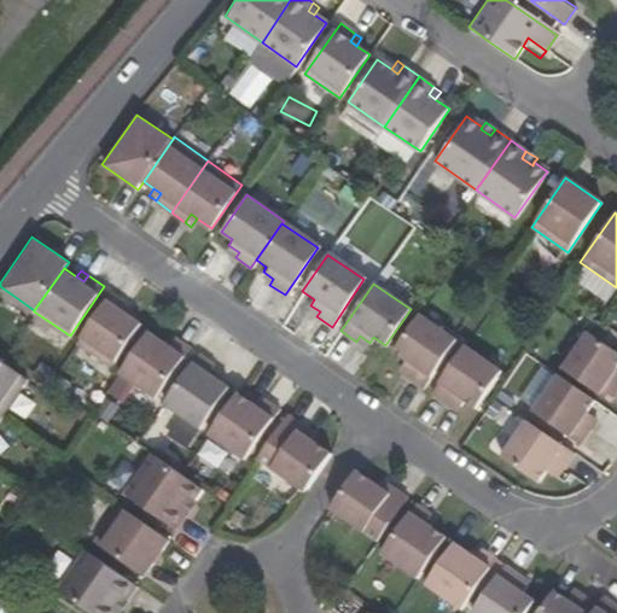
[(123,309),(128,302),(112,291),(77,340),(112,366),(143,322),(131,314),(123,309)]
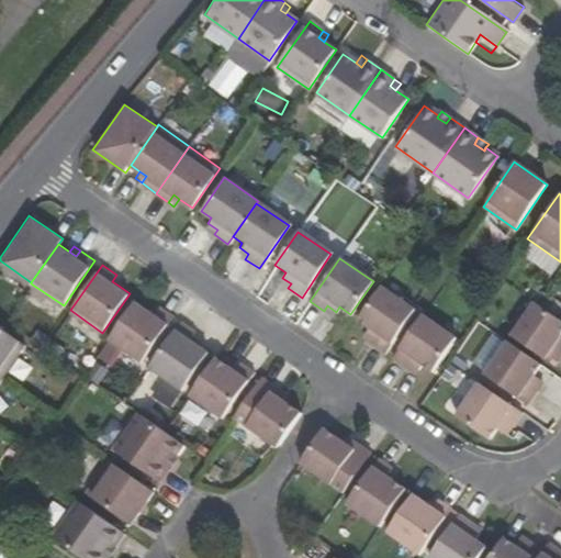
[(119,286),(123,280),(116,275),(112,281),(119,286)]
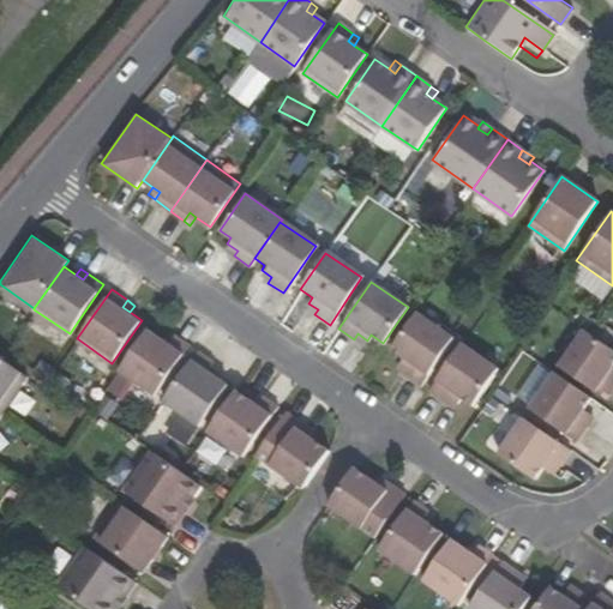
[(419,386),(451,339),(414,314),(389,350),(402,359),(397,365),(407,372),(404,377),(419,386)]
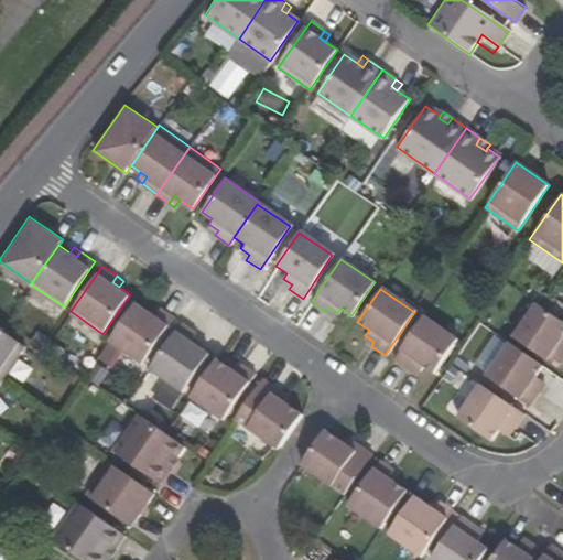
[(143,363),(174,316),(161,307),(157,313),(151,309),(138,300),(109,340),(143,363)]
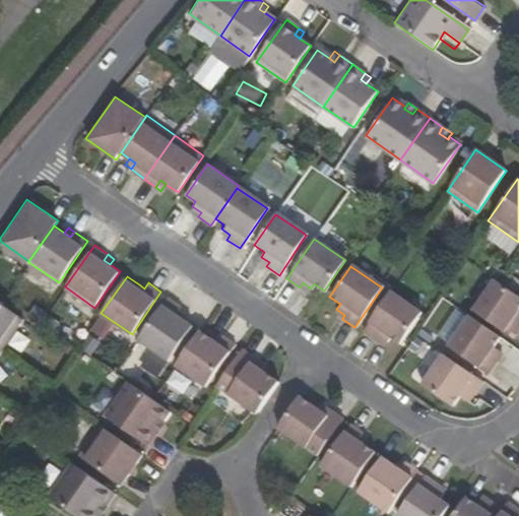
[(144,288),(148,282),(143,278),(139,284),(144,288)]
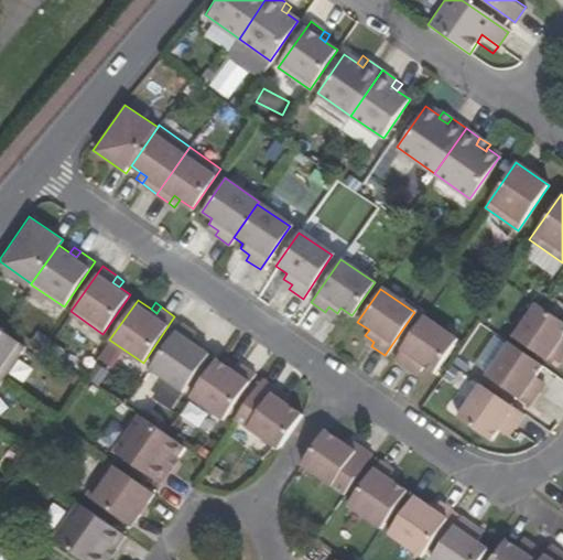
[(562,348),(562,337),(562,338),(562,337),(562,322),(541,308),(534,303),(512,336),(556,367),(562,356),(562,352),(561,351),(562,348)]
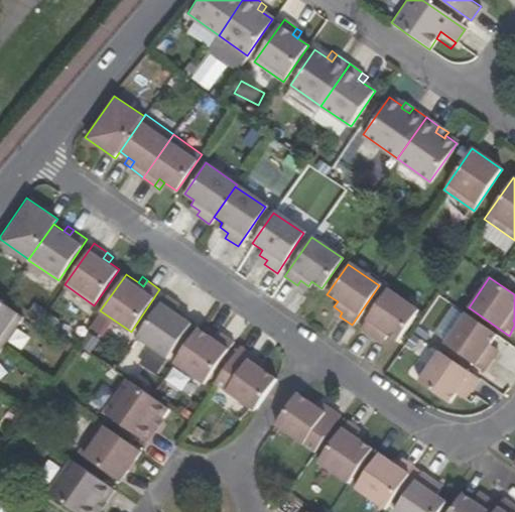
[(360,328),(372,336),(375,333),(382,338),(387,334),(397,341),(418,309),(387,288),(360,328)]
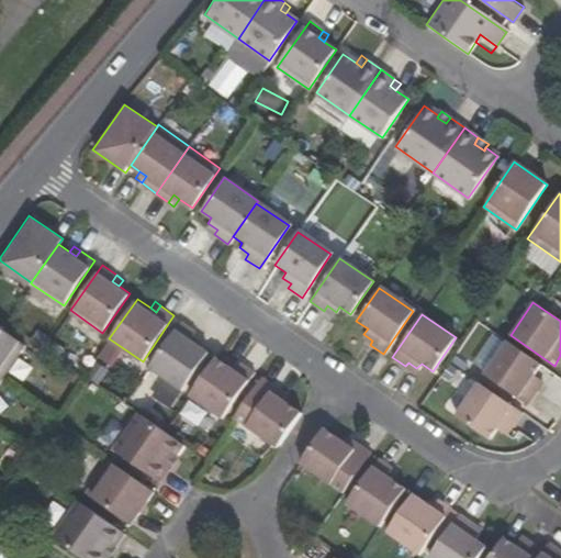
[(192,337),(197,331),(181,320),(149,366),(182,389),(210,348),(200,342),(192,337)]
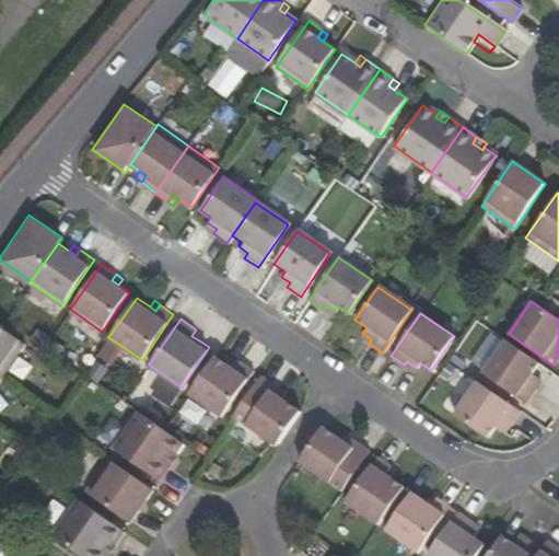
[(23,343),(0,326),(0,372),(2,373),(23,343)]
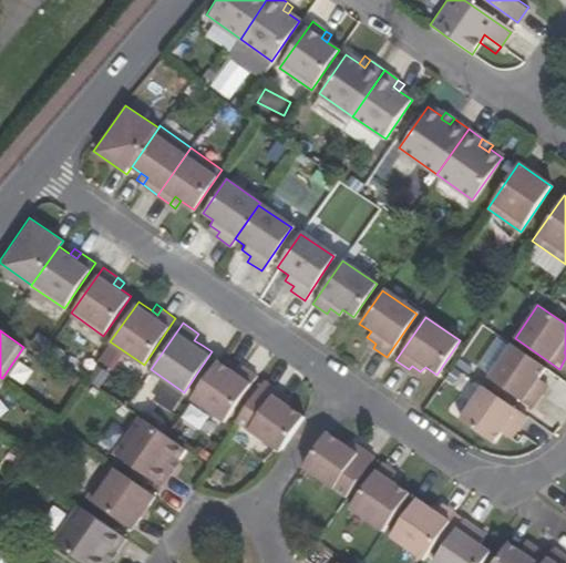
[(206,339),(198,334),(194,340),(202,345),(206,339)]
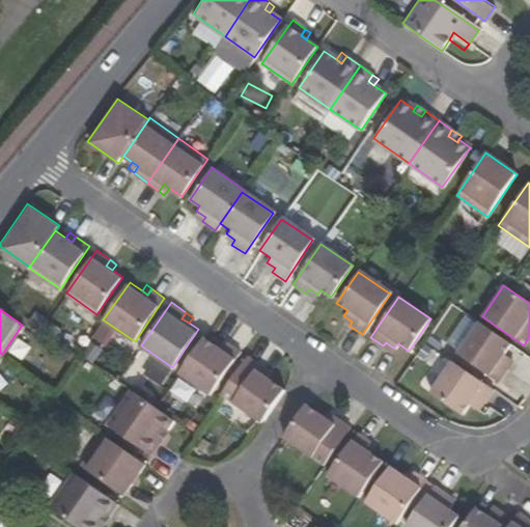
[(509,359),(504,355),(511,344),(478,322),(456,353),(498,382),(506,369),(503,367),(509,359)]
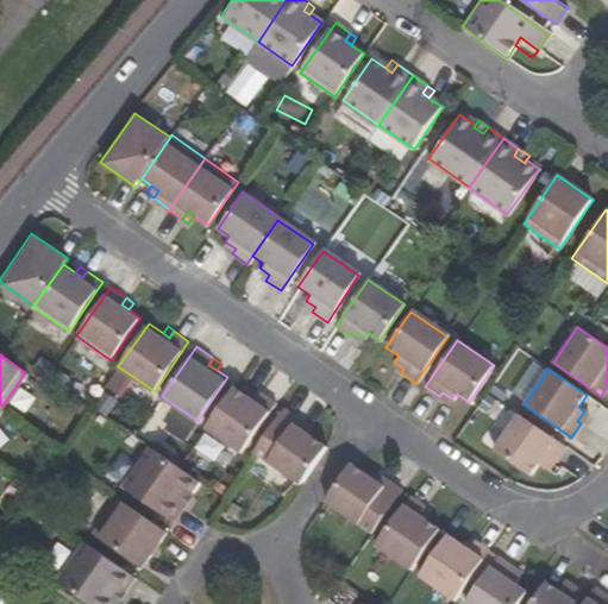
[(242,452),(276,401),(261,391),(256,398),(250,394),(236,384),(206,427),(242,452)]
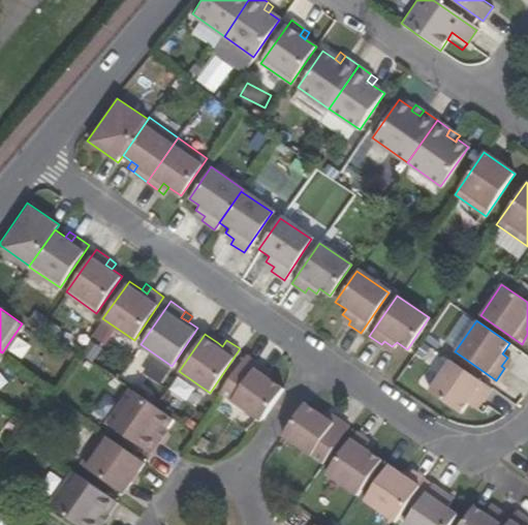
[(222,346),(226,340),(222,337),(217,342),(222,346)]
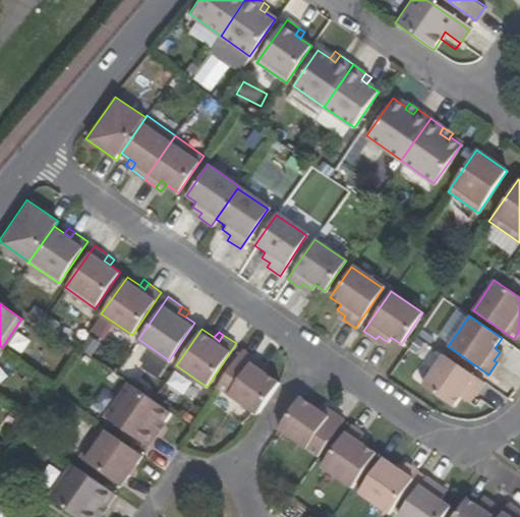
[(252,362),(256,357),(243,348),(217,385),(256,412),(279,381),(264,370),(252,362)]
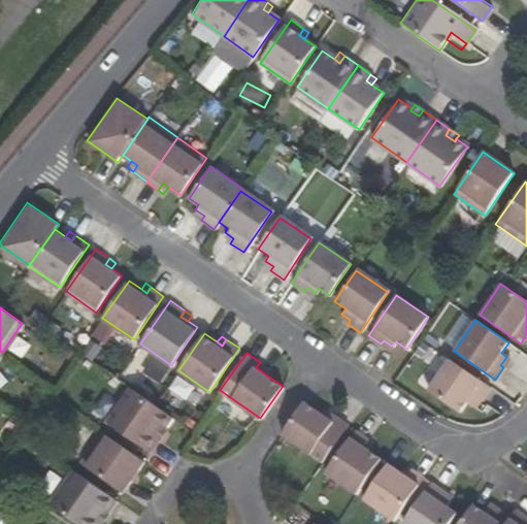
[(478,397),(482,400),(490,388),(449,359),(427,390),(460,413),(466,403),(471,406),(478,397)]
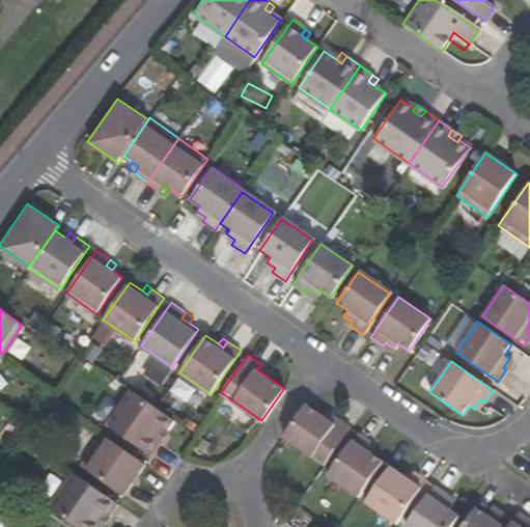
[(269,378),(273,372),(261,364),(257,369),(269,378)]
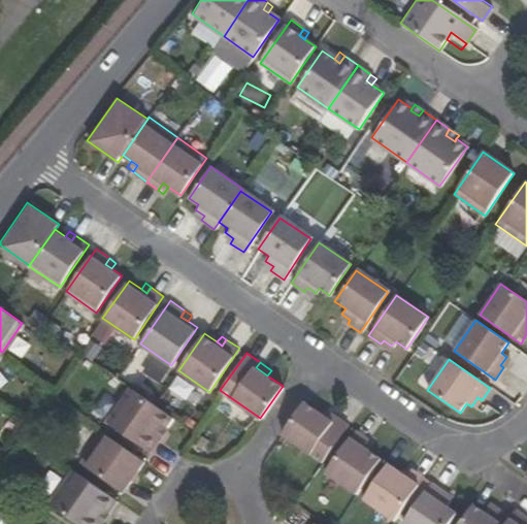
[(149,453),(158,439),(151,434),(157,426),(160,429),(168,417),(154,406),(129,389),(105,423),(149,453)]
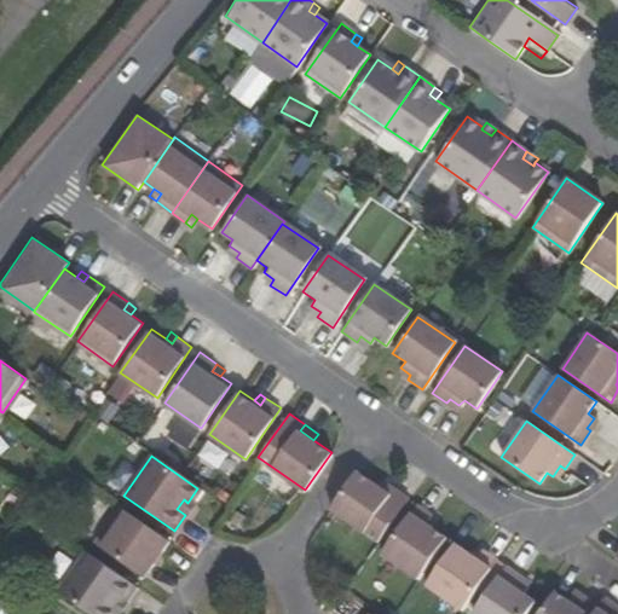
[(387,493),(374,484),(354,470),(329,508),(376,540),(406,497),(392,487),(387,493)]
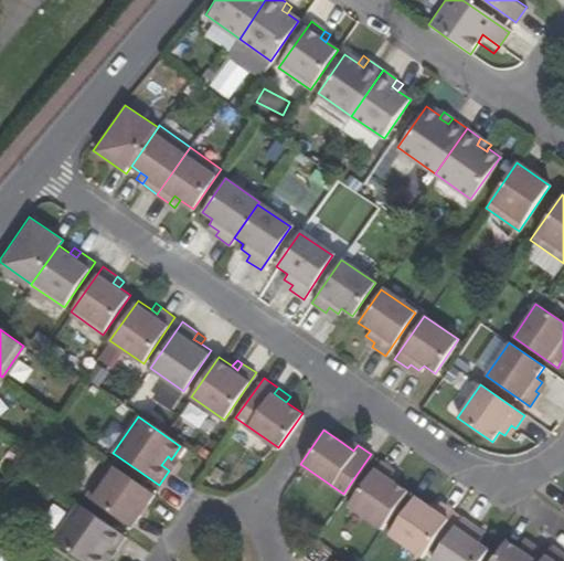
[(346,436),(341,442),(353,451),(358,445),(346,436)]
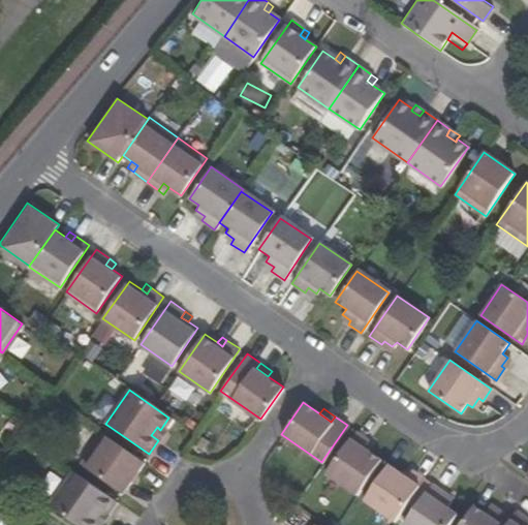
[(157,427),(151,435),(158,440),(163,433),(160,430),(157,427)]
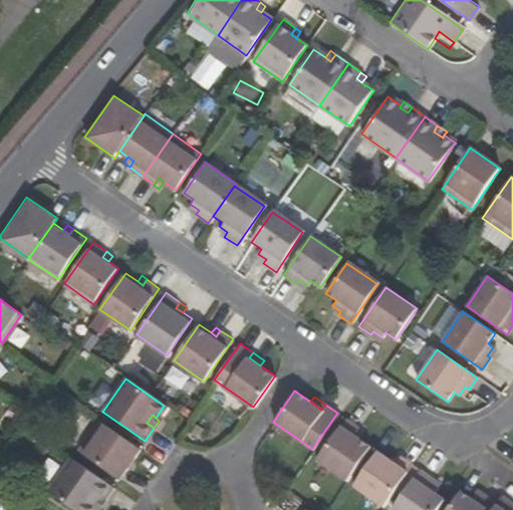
[(346,481),(370,446),(358,438),(351,433),(356,426),(344,418),(315,459),(346,481)]
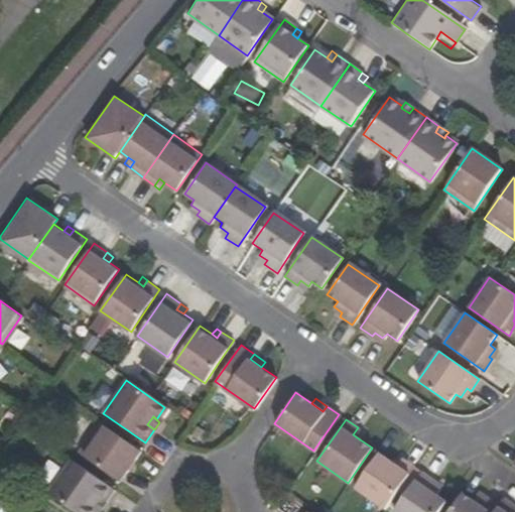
[(140,450),(99,421),(79,452),(119,480),(140,450)]
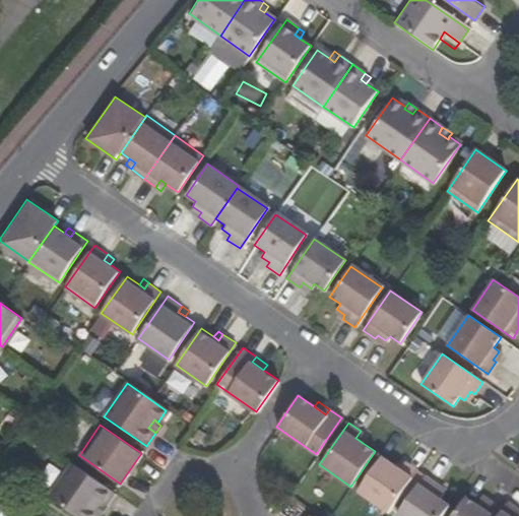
[(361,431),(355,438),(363,443),(368,436),(361,431)]
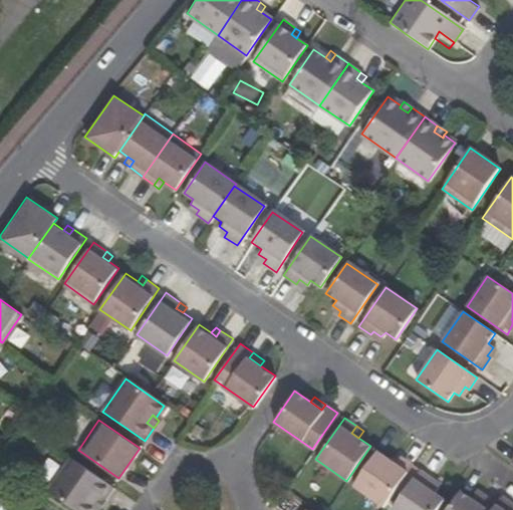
[(383,506),(412,465),(401,456),(395,463),(389,459),(377,451),(353,485),(383,506)]
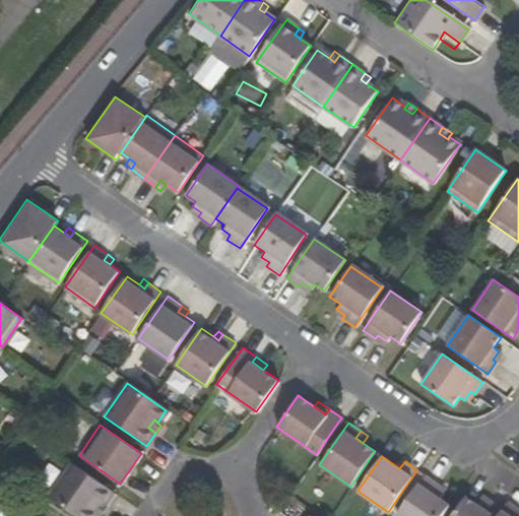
[(399,468),(405,461),(399,457),(393,464),(399,468)]
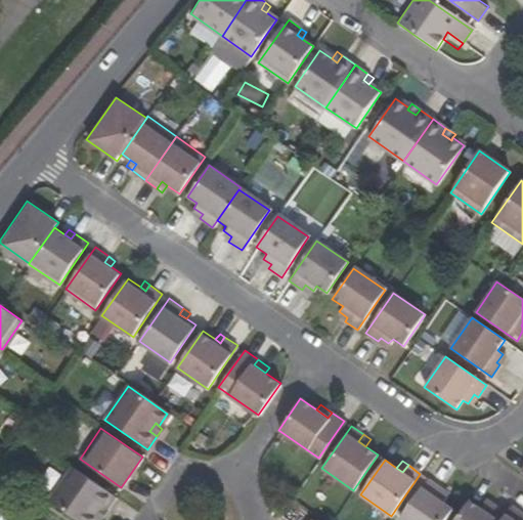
[(99,505),(105,510),(116,496),(72,467),(49,501),(77,519),(93,519),(96,516),(93,513),(99,505)]
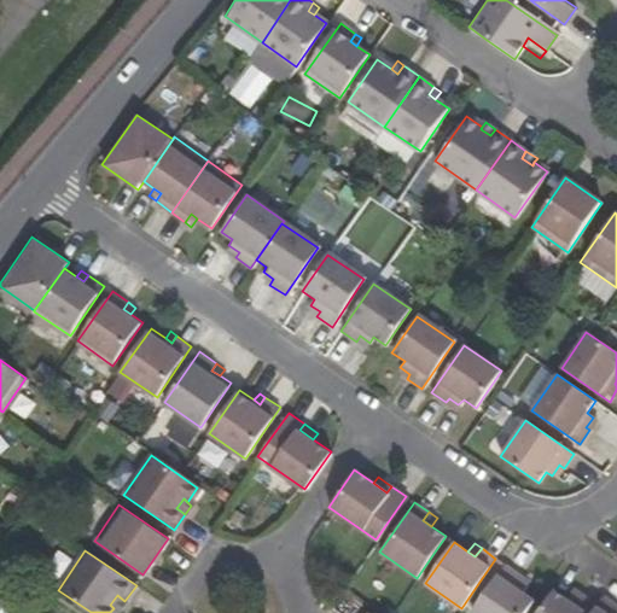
[(502,564),(470,611),(472,612),(522,612),(533,599),(521,590),(525,584),(514,577),(518,573),(502,564)]
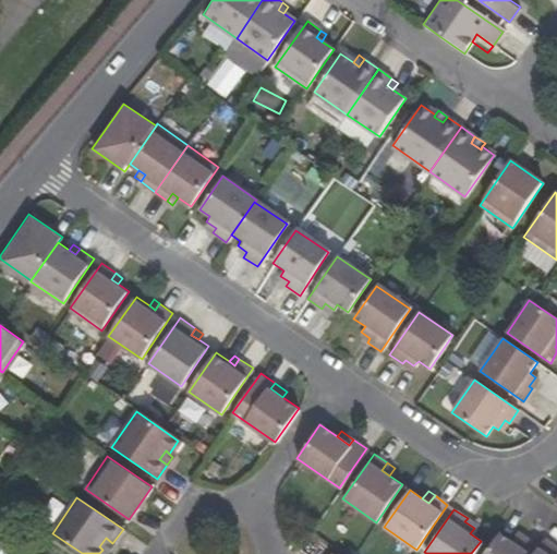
[(497,533),(482,553),(531,553),(536,548),(524,539),(521,542),(511,534),(507,541),(497,533)]
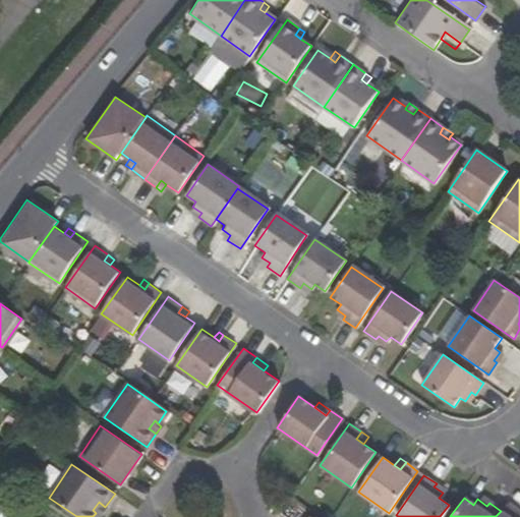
[(99,516),(105,507),(99,502),(93,510),(96,513),(99,516)]
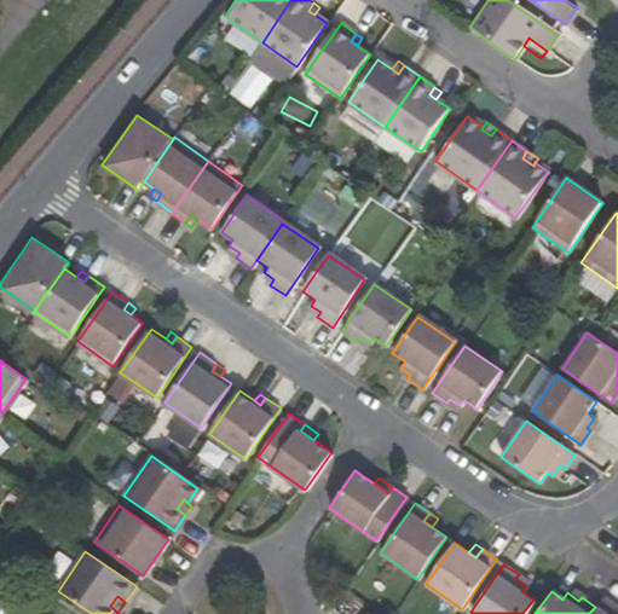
[(595,607),(589,613),(617,613),(614,610),(617,607),(602,596),(595,607)]
